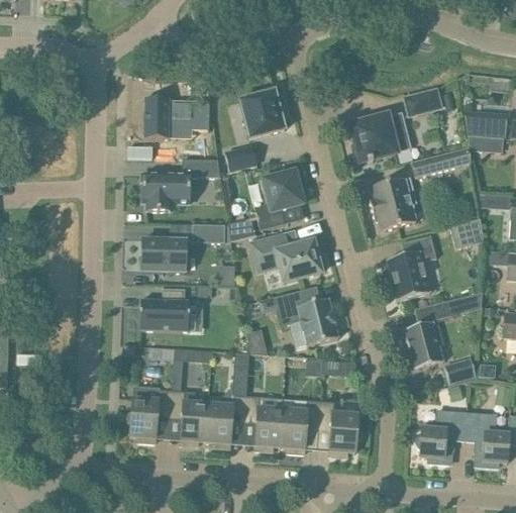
[(285,129),(275,90),(239,99),(249,138),(285,129)]
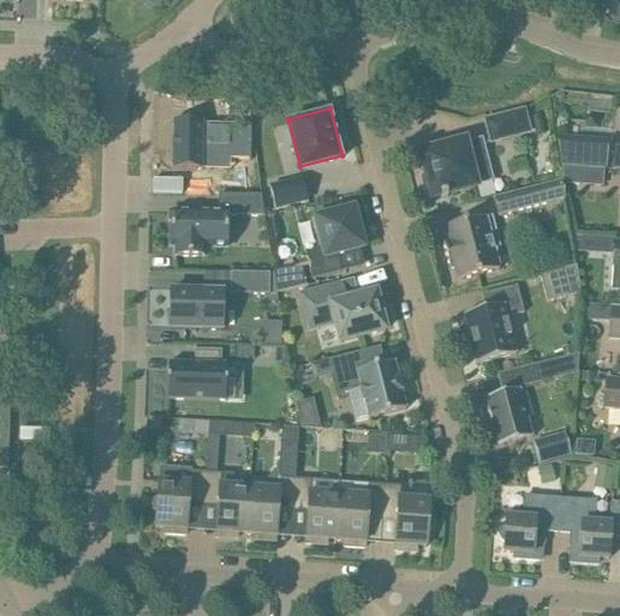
[(529,129),(524,108),(487,118),(491,138),(529,129)]
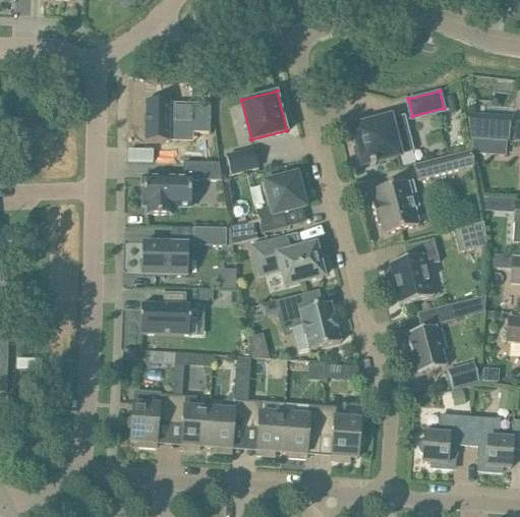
[(146,99),(145,138),(171,139),(171,123),(194,124),(193,131),(212,131),(212,102),(172,101),(172,99),(146,99)]
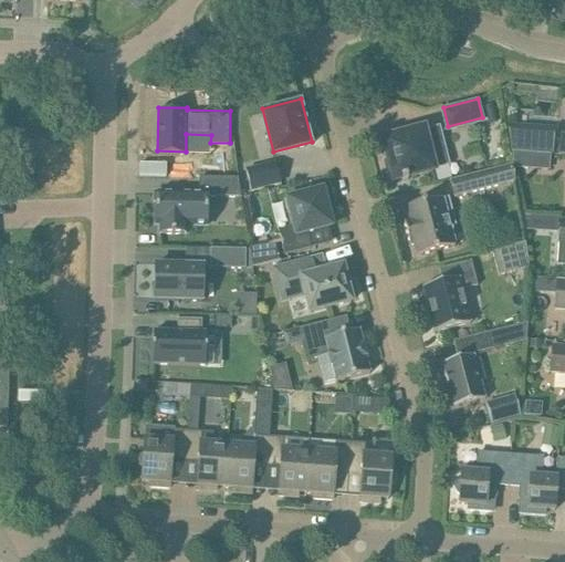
[(554,125),(510,122),(513,148),(527,149),(552,151),(554,125)]
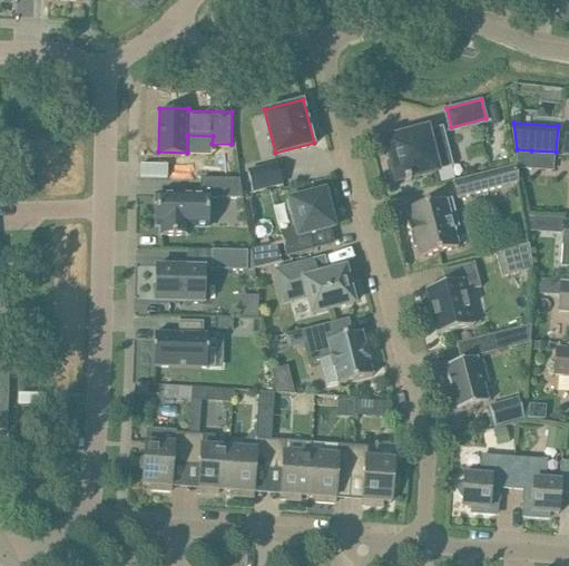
[(450,150),(443,124),(428,128),(428,126),(386,137),(391,157),(386,158),(391,175),(395,174),(396,178),(405,176),(406,178),(411,177),(411,175),(438,168),(434,154),(450,150)]
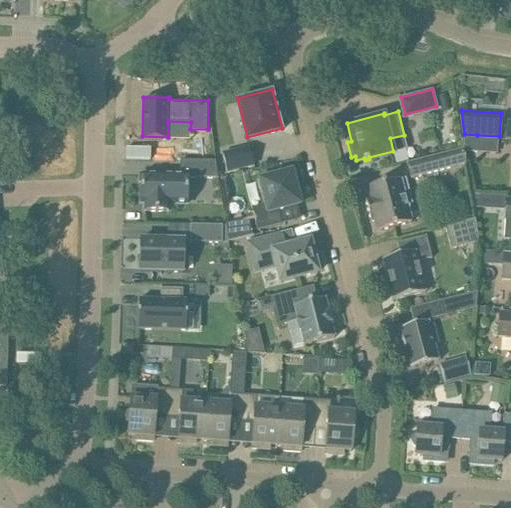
[(477,135),(464,134),(466,145),(466,148),(476,149),(477,135)]
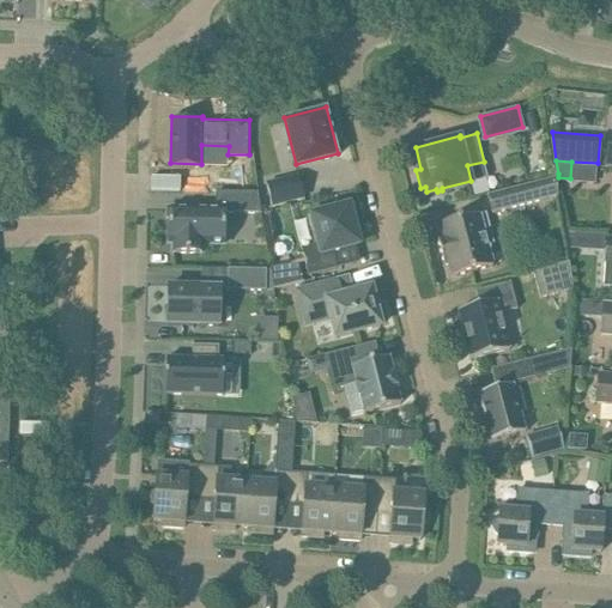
[(304,194),(300,172),(267,181),(272,202),(304,194)]
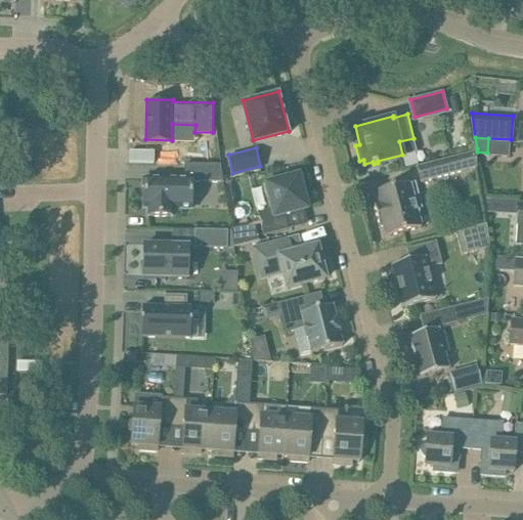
[(164,160),(164,161),(178,161),(178,160),(178,148),(167,148),(166,160),(164,160)]
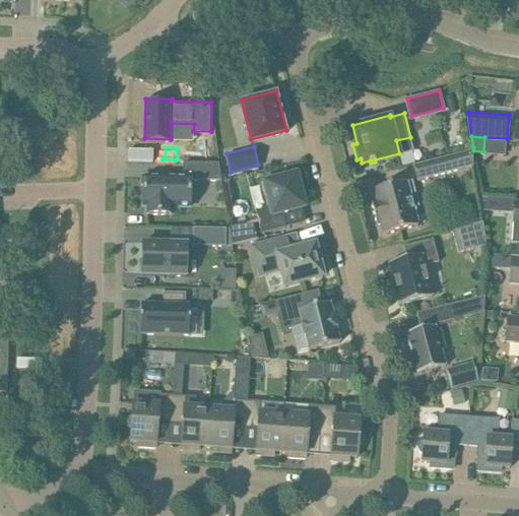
[(473,167),(471,147),(413,163),(417,178),(473,167)]
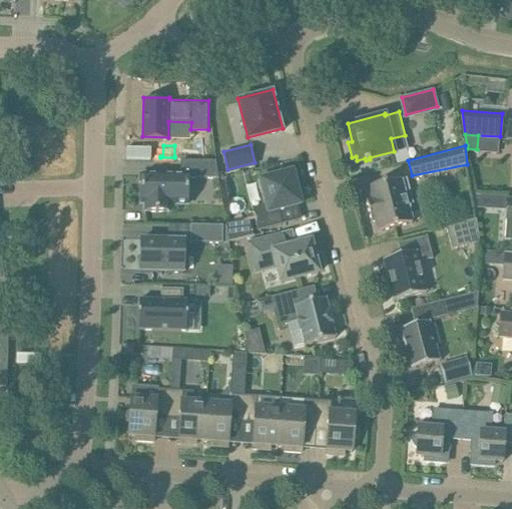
[(218,175),(216,158),(181,158),(180,173),(142,173),(141,200),(146,200),(146,208),(169,209),(169,200),(187,201),(188,175),(218,175)]
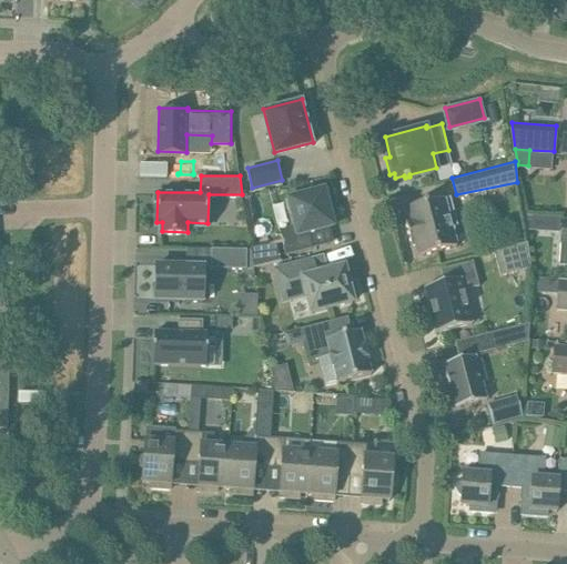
[(334,223),(324,188),(289,197),(295,223),(280,227),(286,252),(314,245),(310,230),(334,223)]
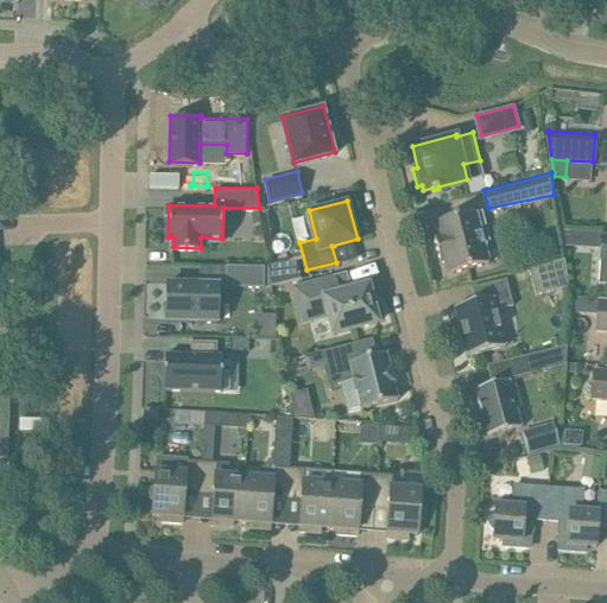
[(489,239),(482,208),(476,210),(476,209),(435,219),(438,232),(434,233),(441,260),(446,259),(449,271),(489,260),(484,240),(489,239)]
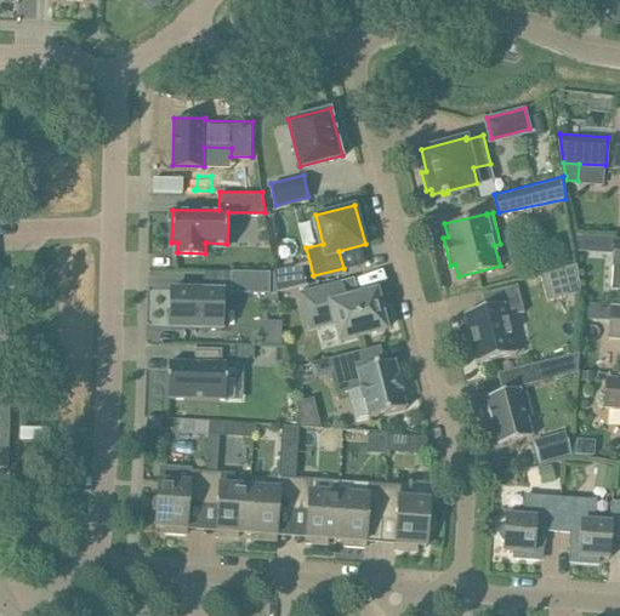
[(591,232),(573,231),(575,247),(590,249),(591,232)]
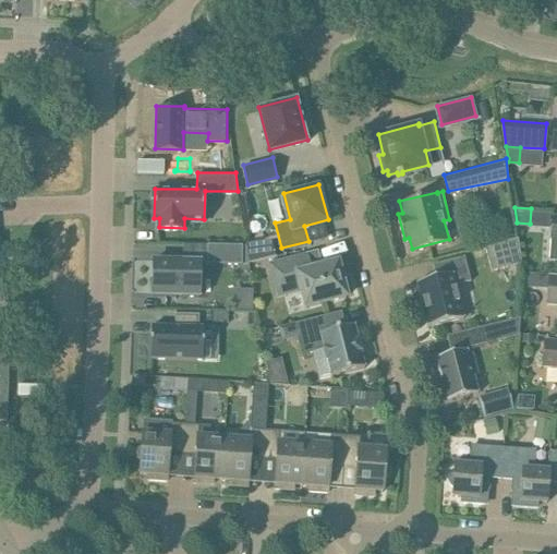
[(556,214),(553,215),(554,211),(545,209),(545,218),(553,219),(551,257),(556,257),(556,214)]
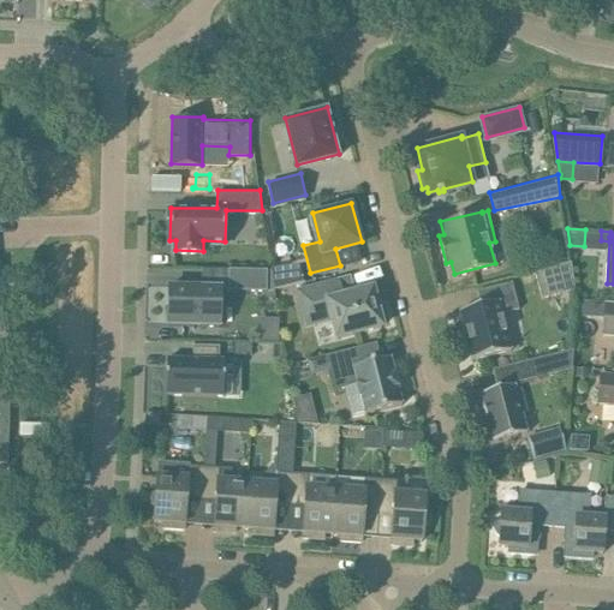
[(272,265),(275,286),(304,279),(299,258),(272,265)]
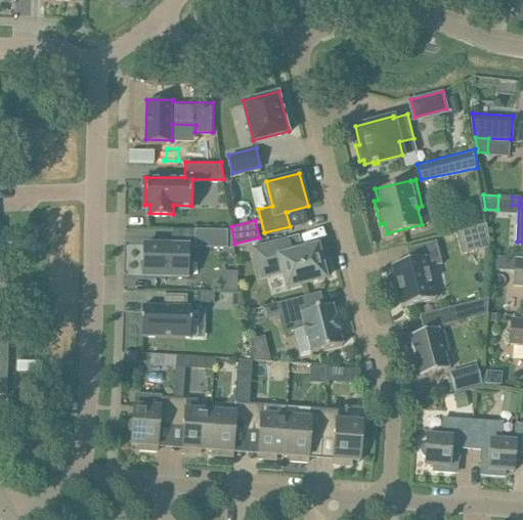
[(462,251),(490,245),(487,221),(473,224),(456,228),(462,251)]
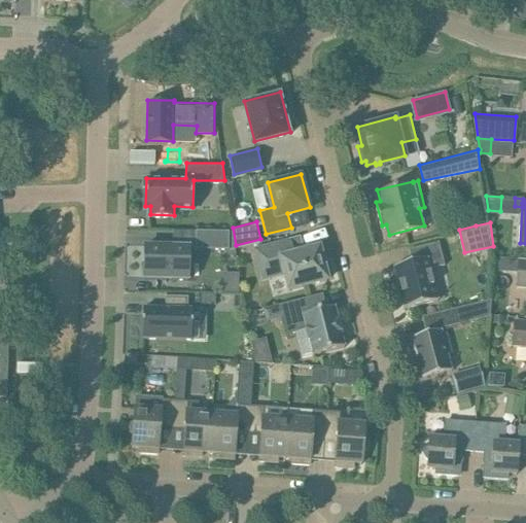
[(197,229),(196,243),(196,246),(229,247),(229,229),(197,229)]
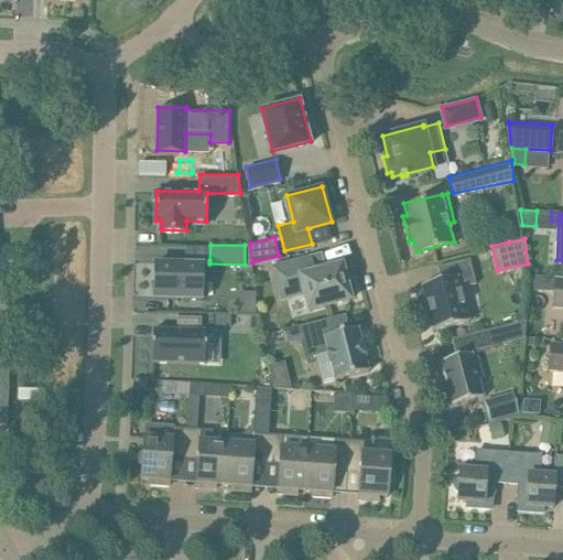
[(314,270),(311,255),(274,265),(282,295),(305,290),(310,308),(350,297),(350,293),(355,292),(350,278),(346,279),(342,262),(314,270)]
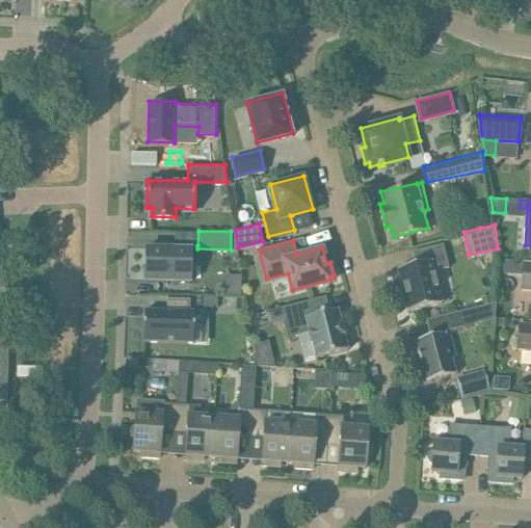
[(449,265),(444,241),(414,249),(417,262),(398,267),(409,309),(443,300),(434,269),(449,265)]
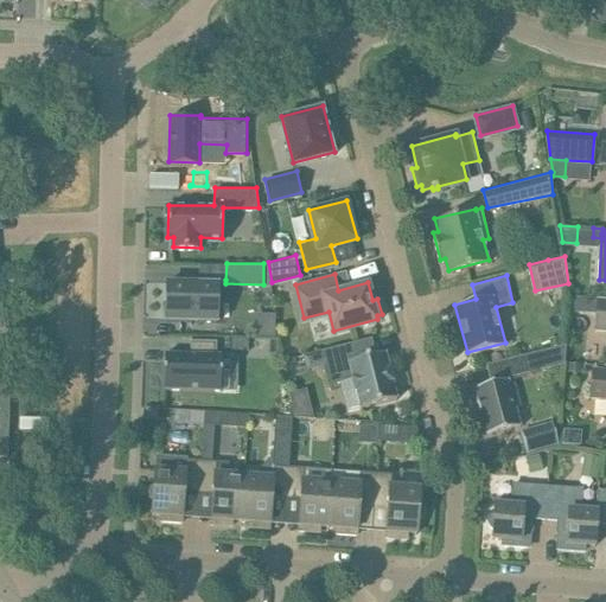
[(167,281),(166,319),(218,320),(218,282),(167,281)]
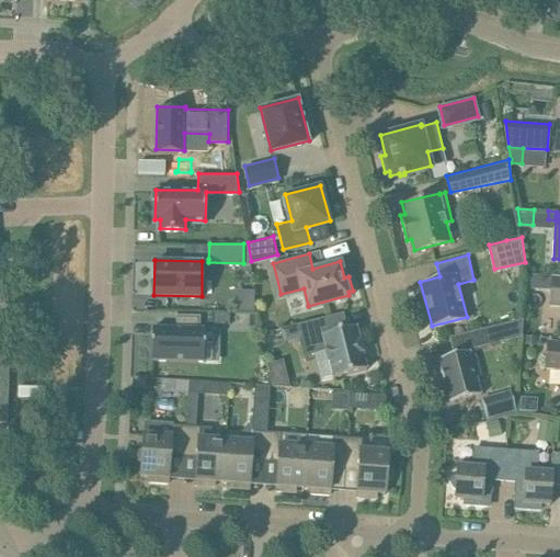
[(526,285),(540,286),(540,272),(527,272),(526,285)]
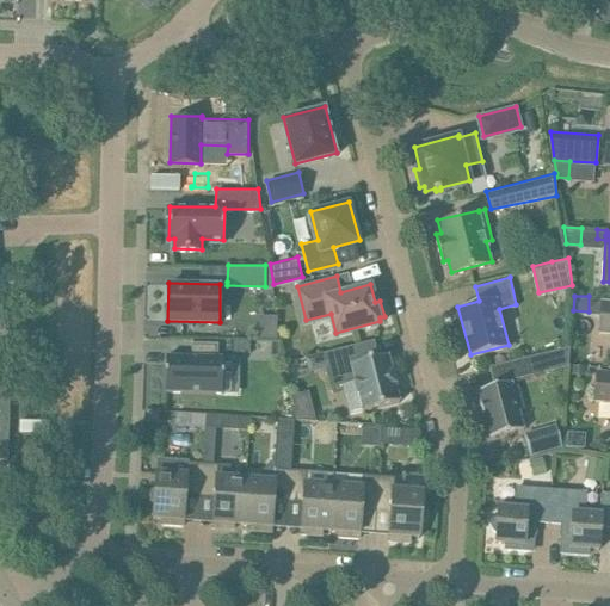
[(281,333),(279,311),(262,313),(263,334),(281,333)]
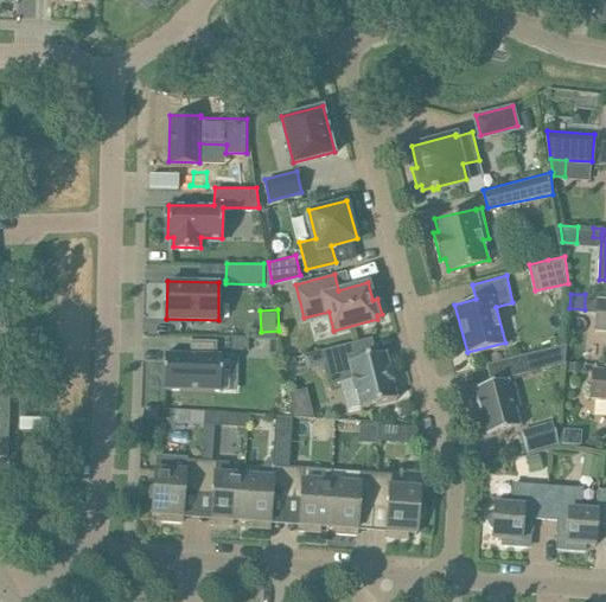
[(231,334),(231,347),(249,347),(249,334),(231,334)]
